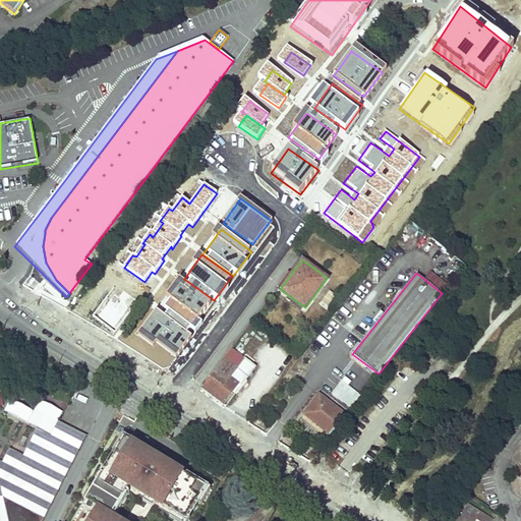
[(123,292),(119,289),(122,285),(123,283),(114,277),(109,284),(108,284),(105,288),(109,292),(94,315),(115,332),(135,304),(123,295),(124,294),(122,293),(123,292)]
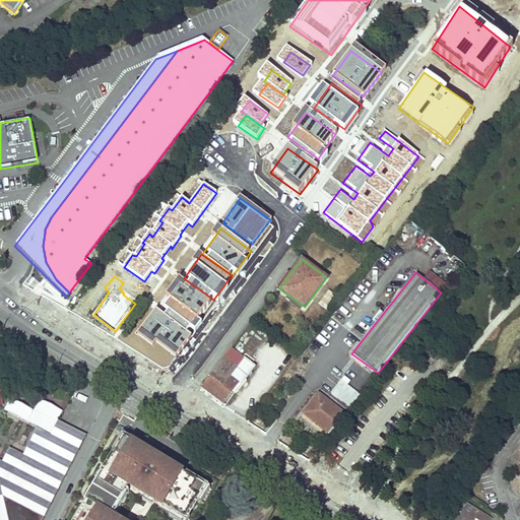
[(210,304),(181,282),(163,307),(193,328),(210,304)]
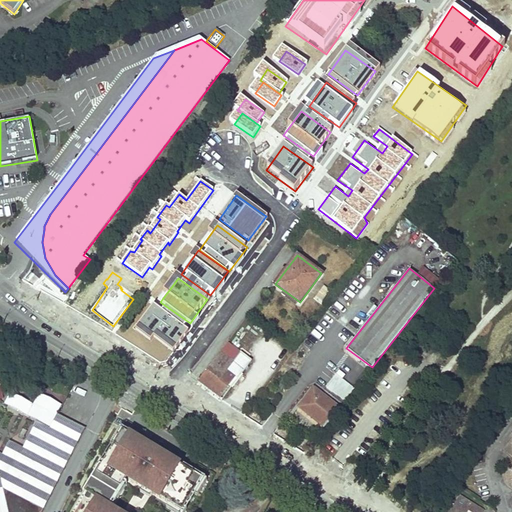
[(138,293),(120,280),(117,284),(121,287),(120,288),(122,289),(121,290),(133,299),(138,293)]
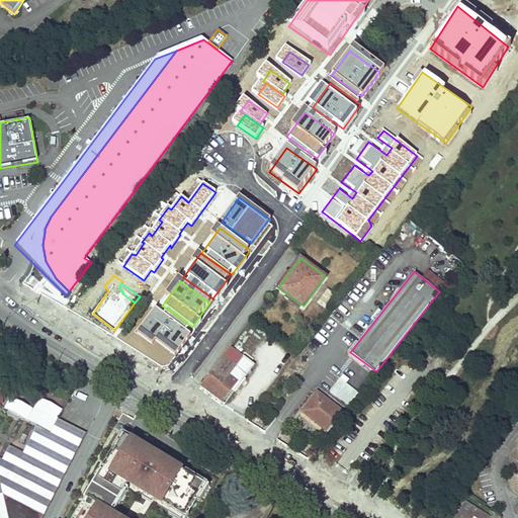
[(317,301),(328,309),(337,295),(327,288),(317,301)]
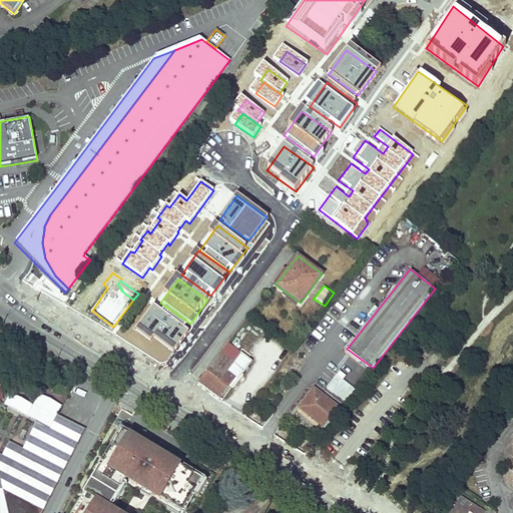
[(187,330),(157,308),(140,332),(169,354),(187,330)]
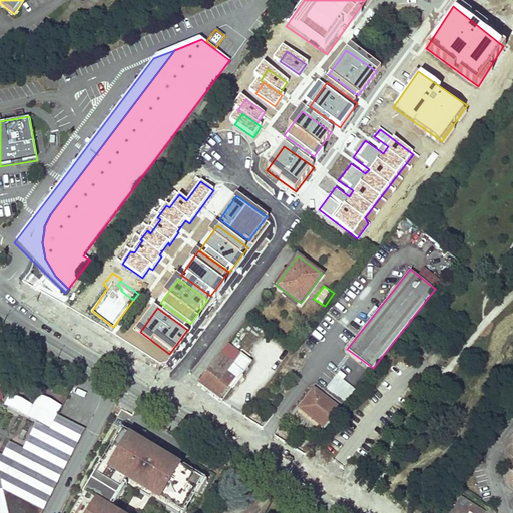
[(228,342),(226,344),(236,352),(226,366),(229,368),(227,371),(236,377),(221,398),(223,399),(252,359),(228,342)]
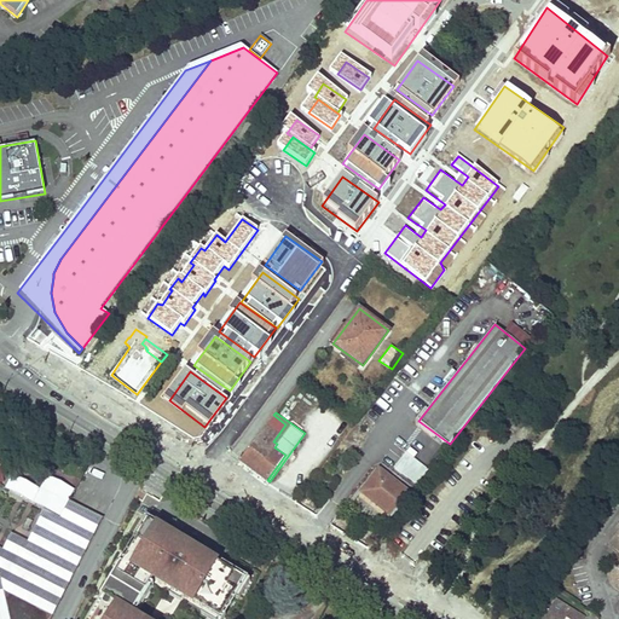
[(285,424),(273,415),(239,460),(267,480),(285,455),(275,447),(277,444),(273,441),(285,424)]
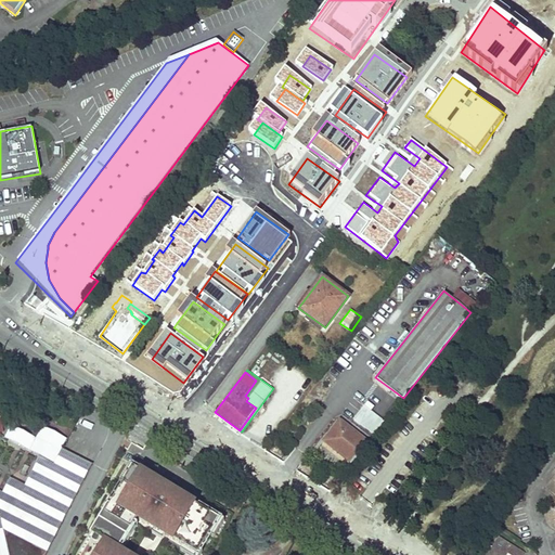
[(191,392),(201,377),(194,373),(184,388),(191,392)]
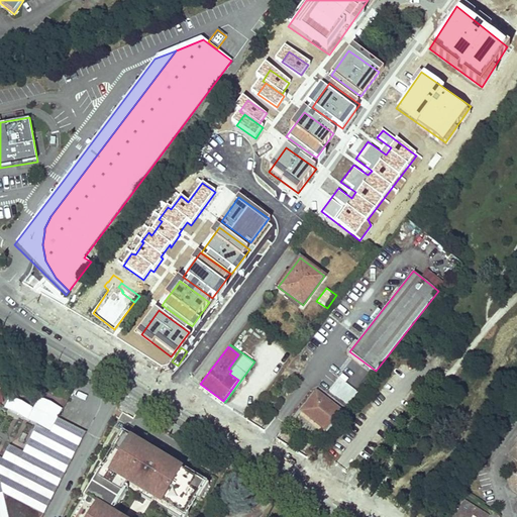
[(329,392),(348,406),(359,390),(340,376),(329,392)]
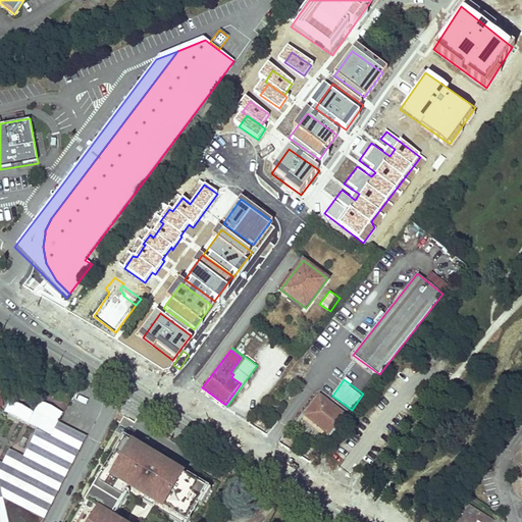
[(331,435),(347,416),(320,396),(305,414),(331,435)]
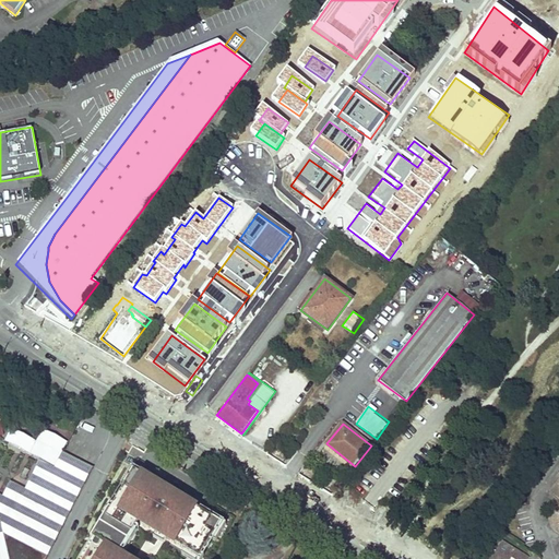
[(9,558),(3,533),(48,556),(93,467),(62,452),(55,466),(40,460),(25,489),(11,482),(2,497),(0,495),(0,558),(9,558)]
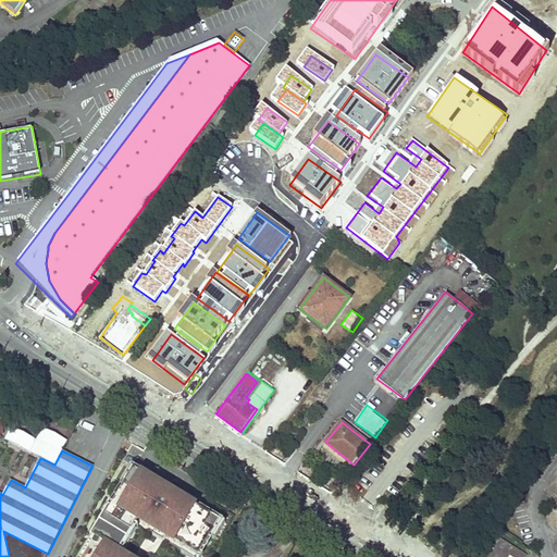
[(120,480),(124,483),(133,468),(146,475),(147,473),(131,463),(120,480)]
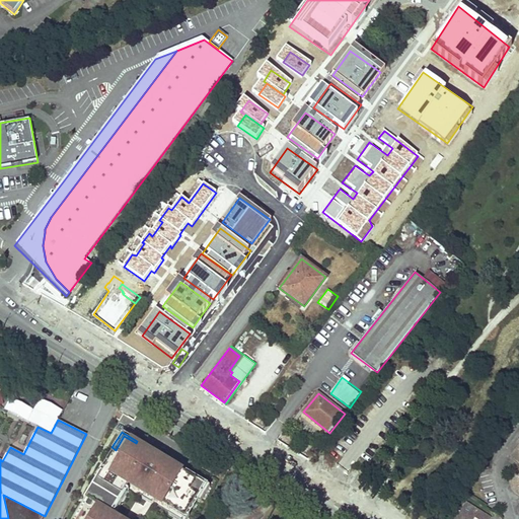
[(109,518),(107,518),(110,514),(114,507),(115,507),(114,506),(124,490),(128,484),(130,479),(141,487),(139,490),(144,494),(154,500),(170,509),(184,518),(187,514),(196,499),(205,485),(200,483),(177,468),(145,449),(136,443),(124,436),(116,450),(104,467),(102,472),(100,471),(96,477),(84,499),(85,500),(73,518),(109,518)]
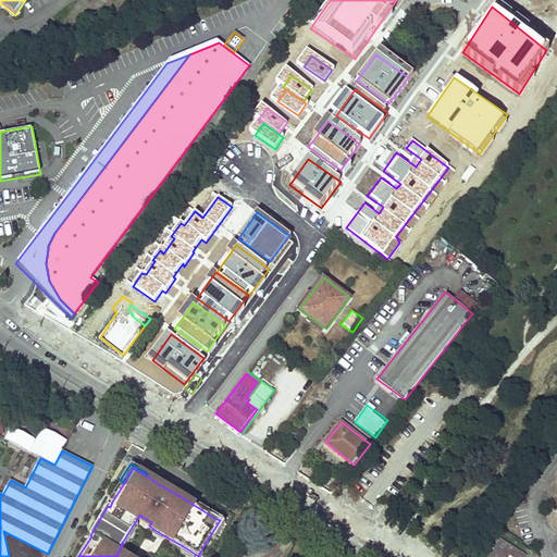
[(556,478),(546,490),(556,498),(556,497),(556,507),(553,512),(556,515),(547,525),(556,532),(556,543),(553,548),(556,552),(556,478)]
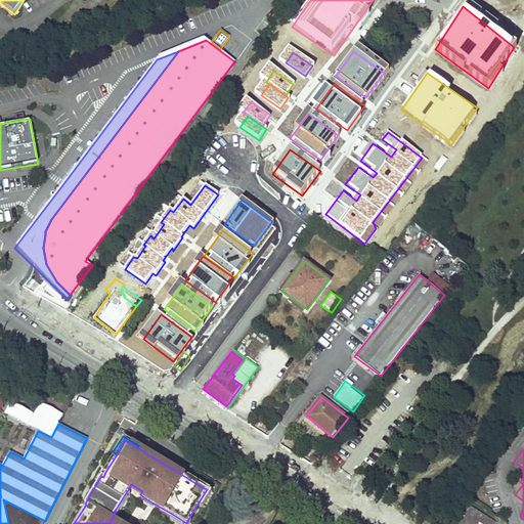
[(147,451),(146,453),(179,473),(180,471),(171,465),(170,466),(158,457),(158,456),(147,451)]
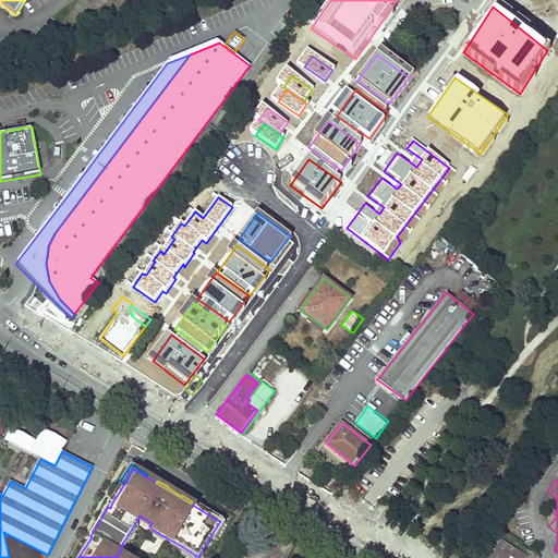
[(101,512),(104,513),(108,507),(110,508),(112,502),(109,500),(101,512)]
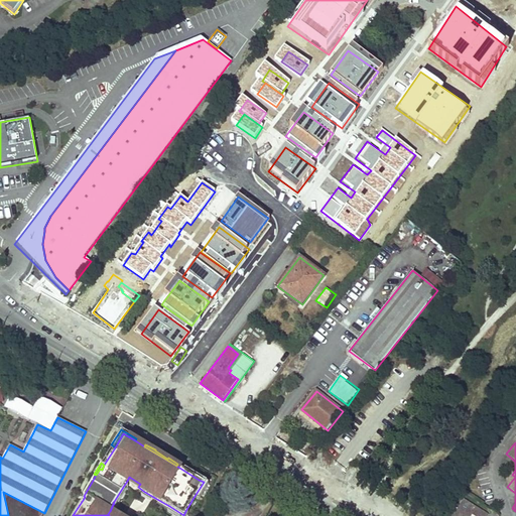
[(127,481),(138,487),(140,484),(129,477),(127,481)]
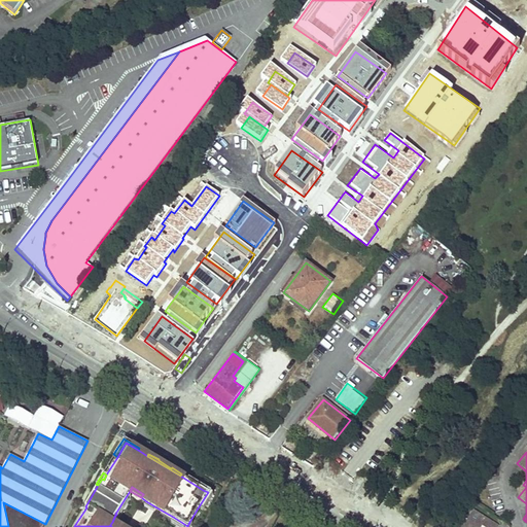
[(208,492),(199,506),(203,508),(213,492),(205,487),(203,490),(208,492)]
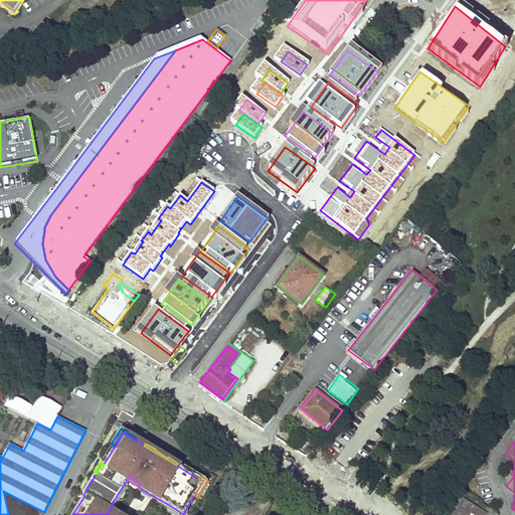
[(114,503),(113,503),(115,505),(126,488),(123,486),(113,502),(114,503)]
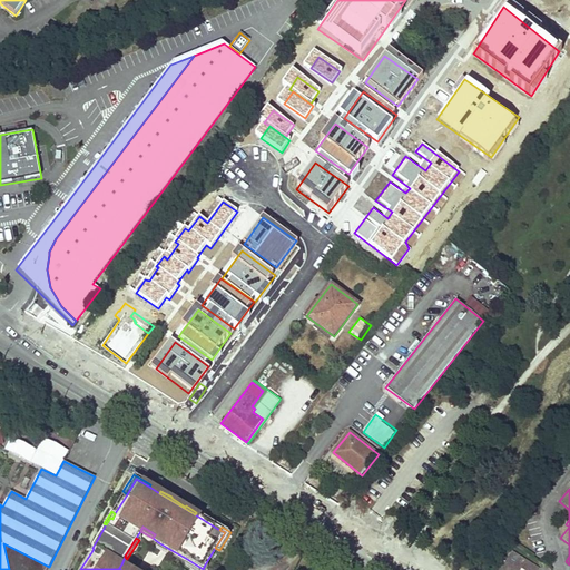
[(167,553),(169,549),(158,542),(156,547),(167,553)]
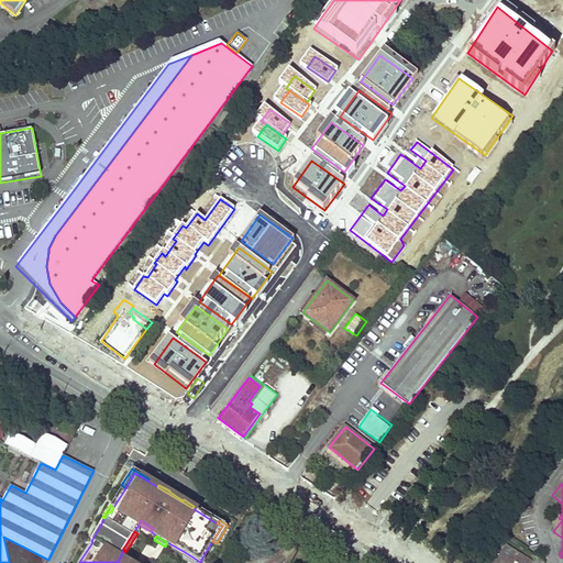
[(45,562),(48,560),(3,537),(9,562),(45,562)]
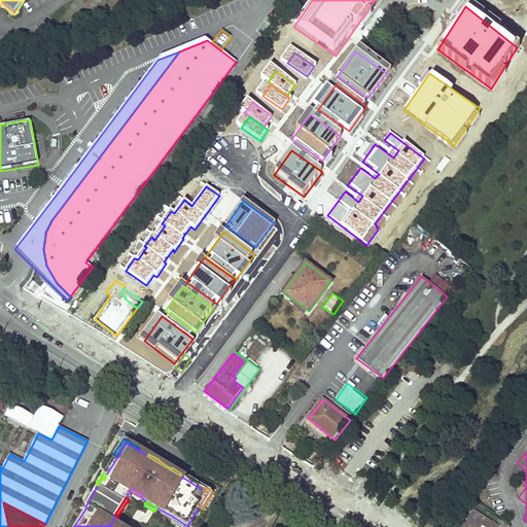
[(491,526),(494,523),(472,510),(461,526),(477,526),(480,523),(487,526),(491,526)]
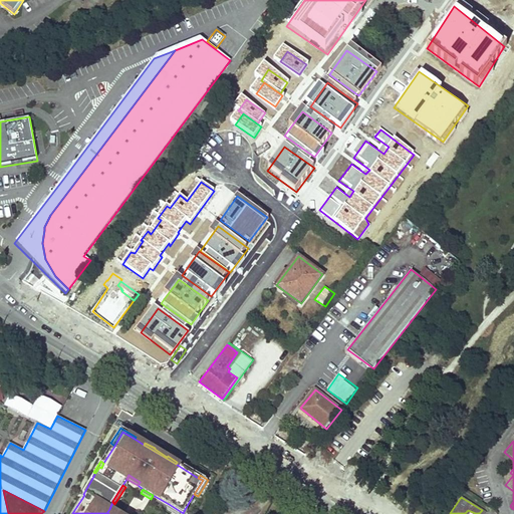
[(183,513),(169,504),(167,508),(176,513),(185,513),(188,510),(185,509),(183,513)]
